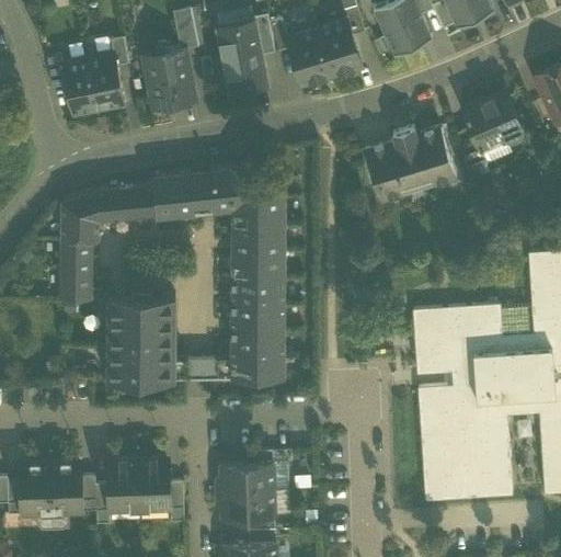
[(341,0),(347,20),(352,34),(364,31),(354,0),(341,0)]
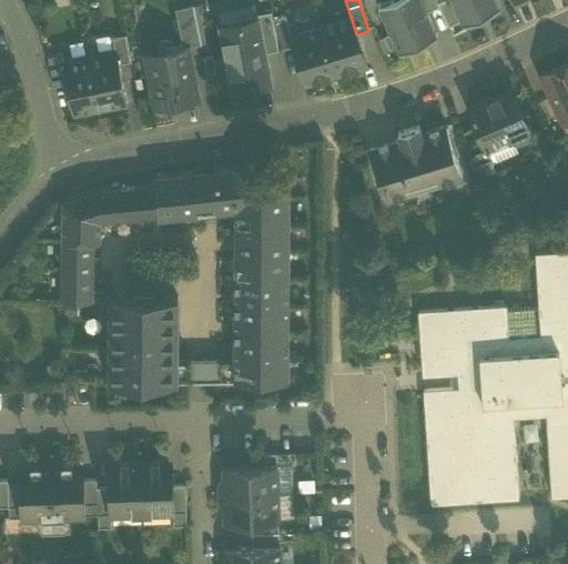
[(395,9),(391,0),(377,7),(381,14),(395,9)]
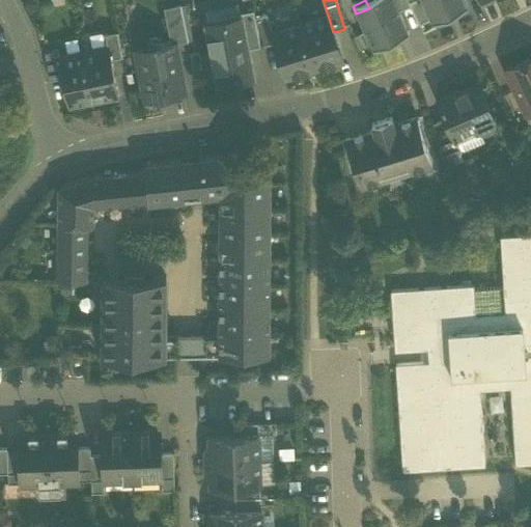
[(365,0),(369,8),(356,14),(373,52),(396,42),(394,35),(407,30),(399,12),(393,0),(365,0)]
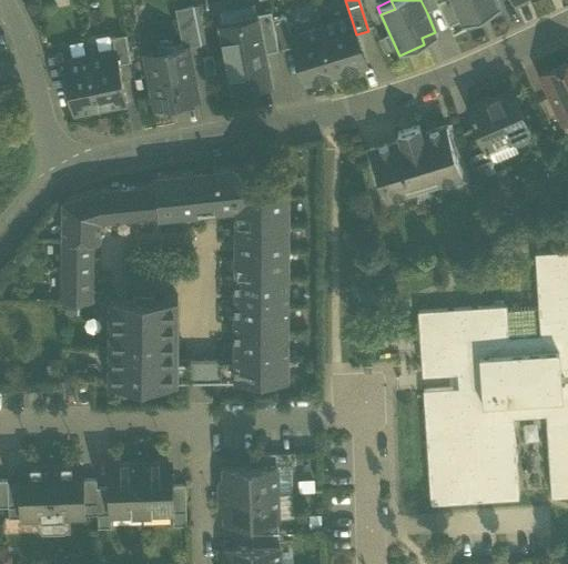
[(435,0),(421,0),(427,13),(439,8),(437,4),(435,0)]
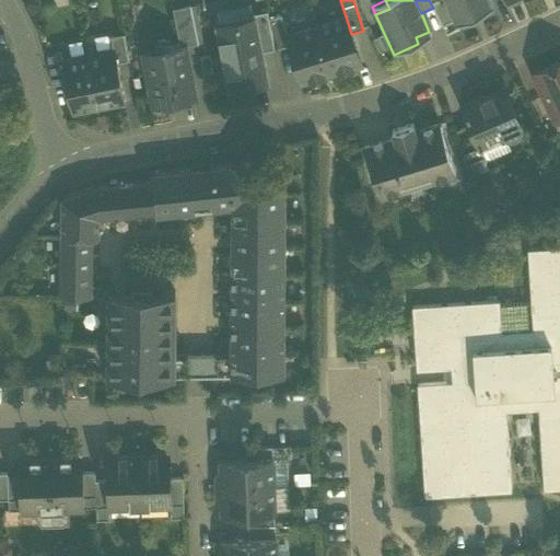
[(454,23),(443,0),(439,0),(431,4),(433,8),(442,27),(454,23)]
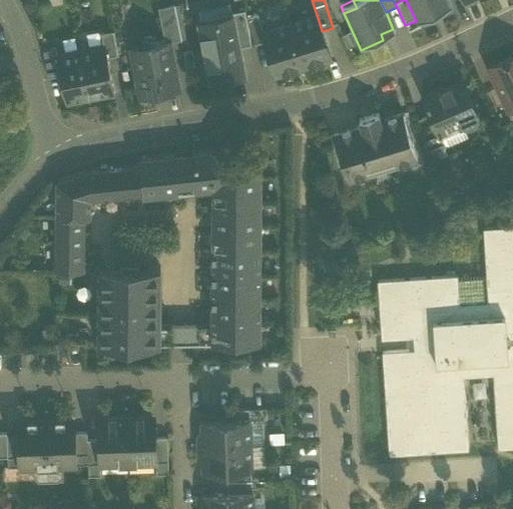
[(430,19),(441,14),(452,9),(448,0),(406,0),(416,21),(417,24),(430,19)]
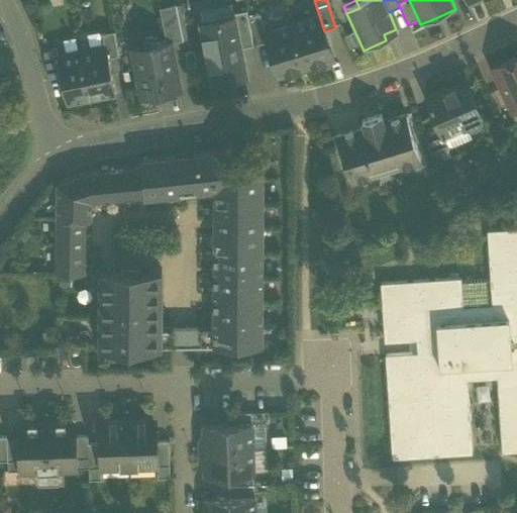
[(160,10),(167,45),(171,45),(183,42),(176,7),(160,10)]
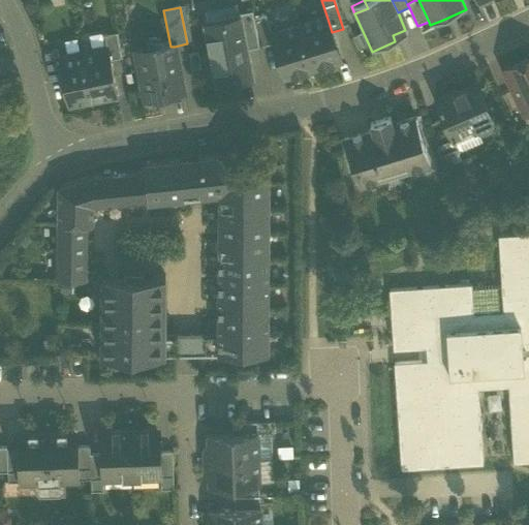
[(237,16),(238,20),(240,20),(246,52),(259,49),(252,12),(237,16)]
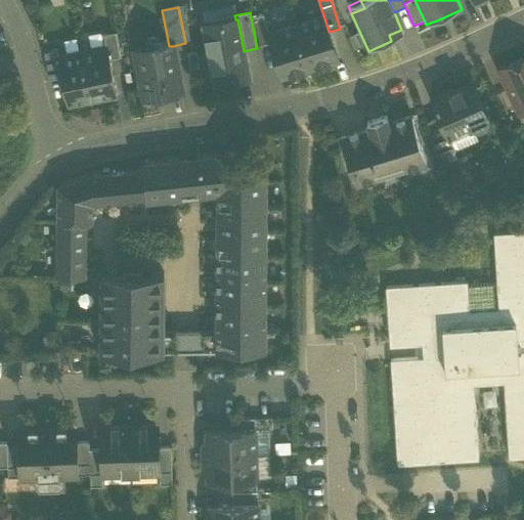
[(450,14),(439,19),(441,24),(452,19),(450,14)]
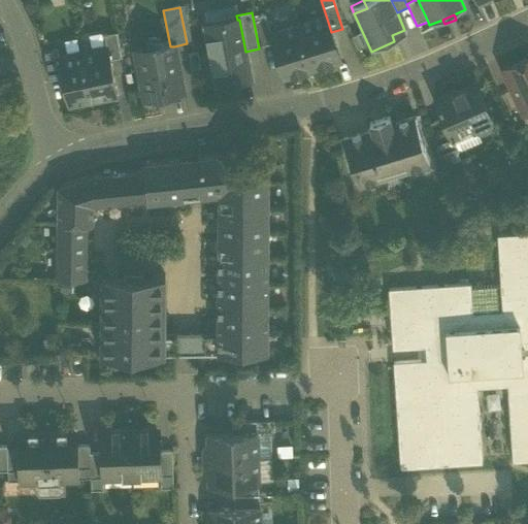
[(262,47),(273,44),(271,36),(265,17),(254,21),(262,47)]
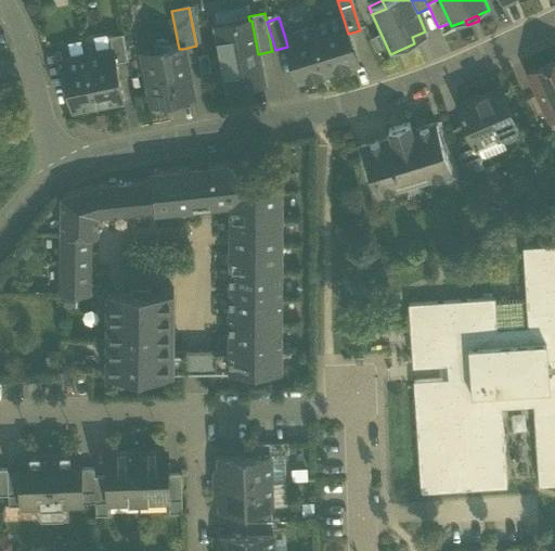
[(314,28),(328,75),(358,66),(348,34),(344,20),(314,28)]
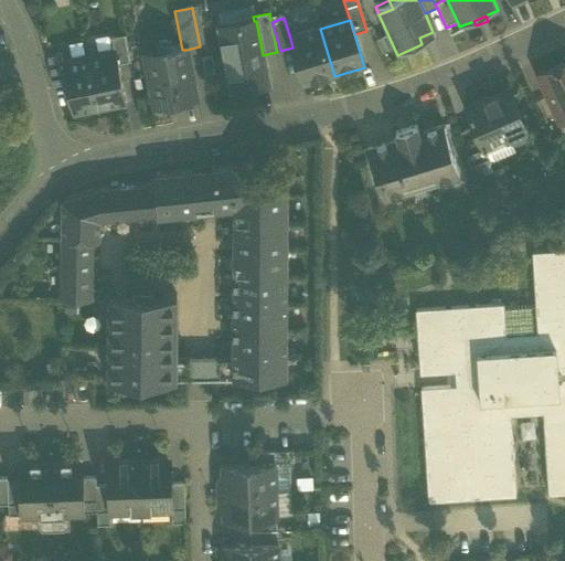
[(268,86),(263,55),(256,21),(254,21),(221,28),(234,93),(268,86)]
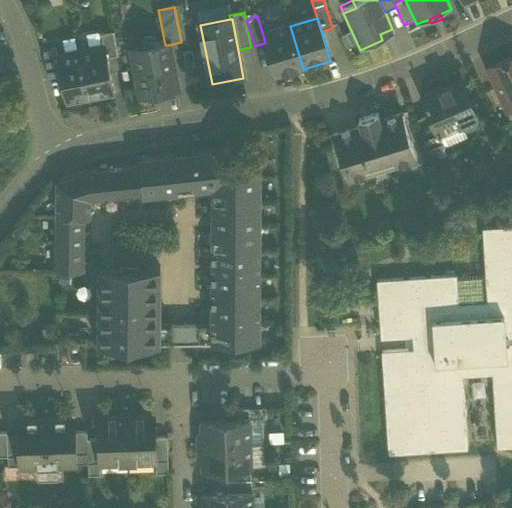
[(265,43),(276,77),(303,69),(290,26),(263,35),(265,43)]
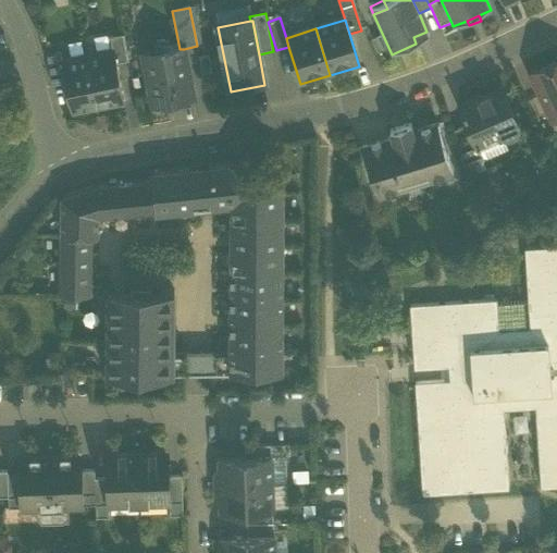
[(413,37),(416,44),(430,37),(426,32),(413,37)]
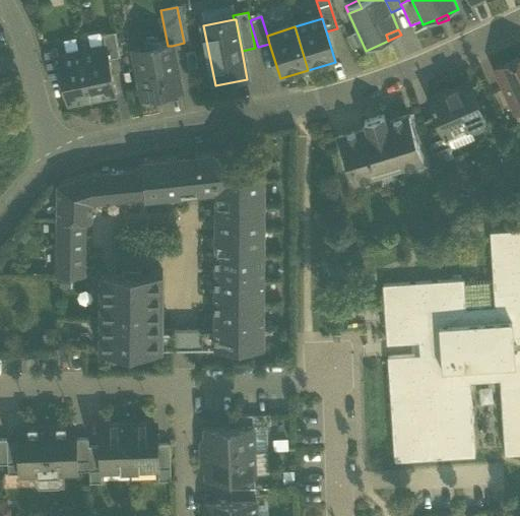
[(107,49),(109,60),(120,58),(116,34),(103,36),(106,49),(107,49)]
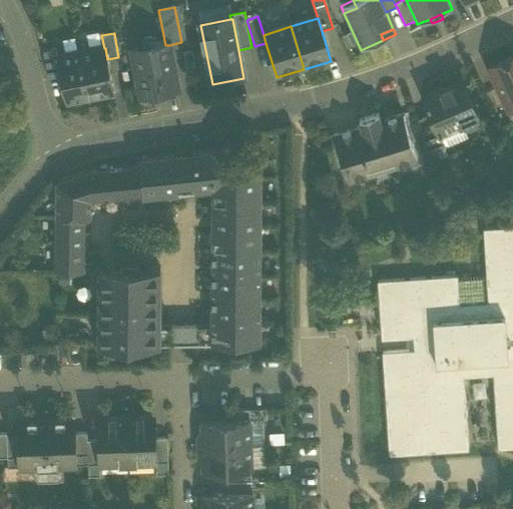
[(134,64),(141,99),(178,91),(169,45),(165,45),(152,48),(148,45),(142,46),(139,51),(135,51),(131,52),(134,64)]
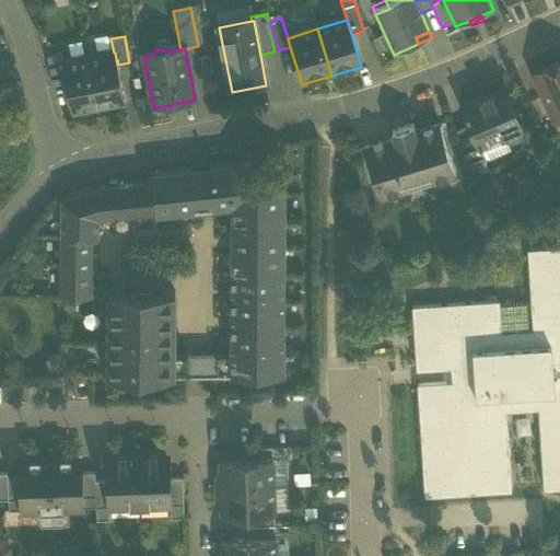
[(114,53),(89,58),(98,109),(125,104),(117,65),(115,53),(114,53)]
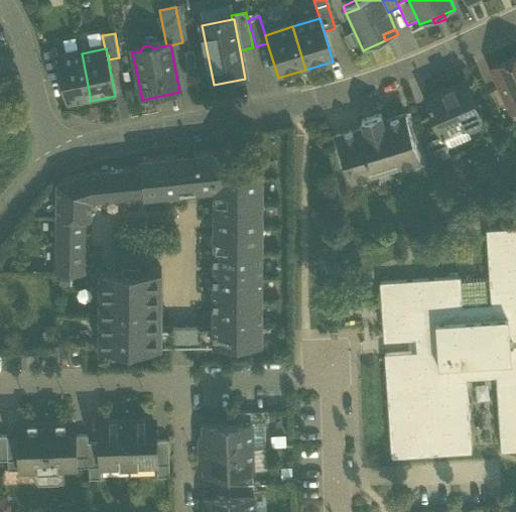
[(43,51),(49,81),(61,78),(57,58),(58,58),(56,49),(43,51)]
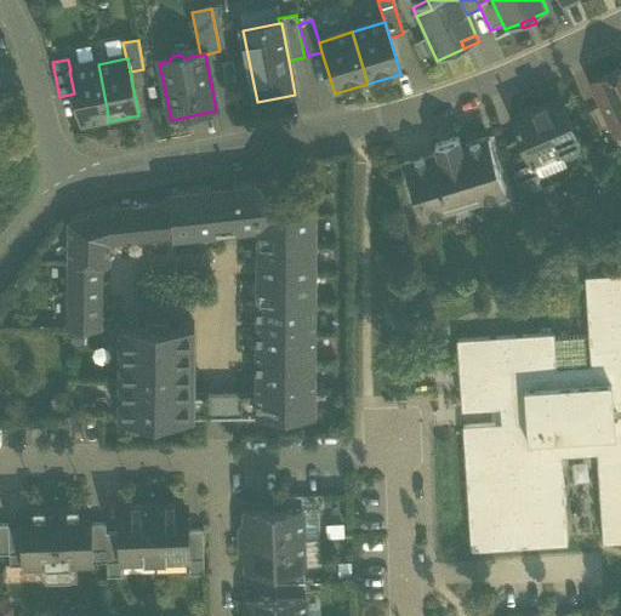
[(81,127),(109,121),(98,64),(70,70),(69,70),(74,93),(81,127)]
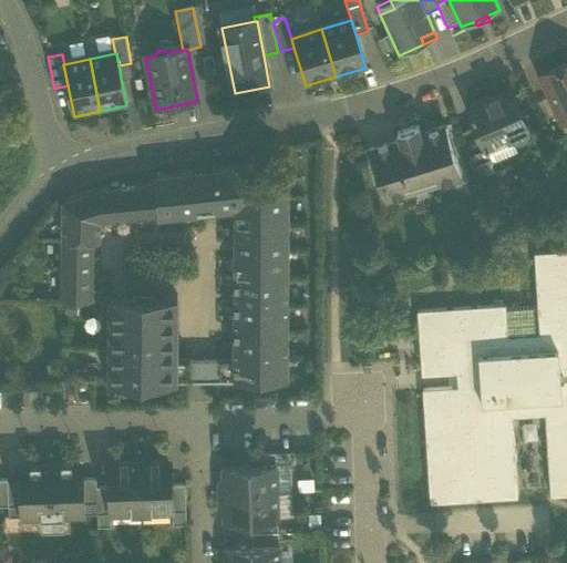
[(566,64),(540,78),(563,125),(564,125),(563,123),(566,120),(566,64)]
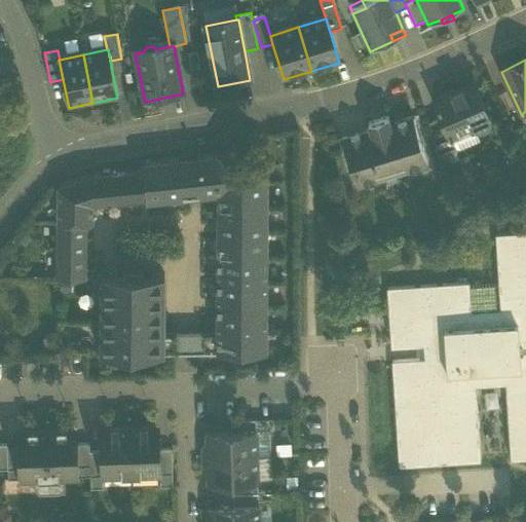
[(479,144),(473,129),(475,128),(481,131),(488,127),(490,122),(474,84),(434,102),(442,119),(451,141),(452,141),(457,153),(479,144)]
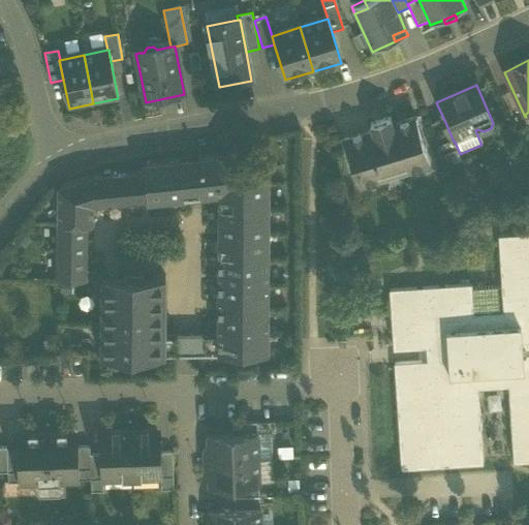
[(354,175),(359,190),(385,182),(382,174),(401,168),(403,177),(430,168),(415,121),(393,128),(391,120),(370,126),(373,134),(369,134),(377,160),(368,163),(370,170),(354,175)]
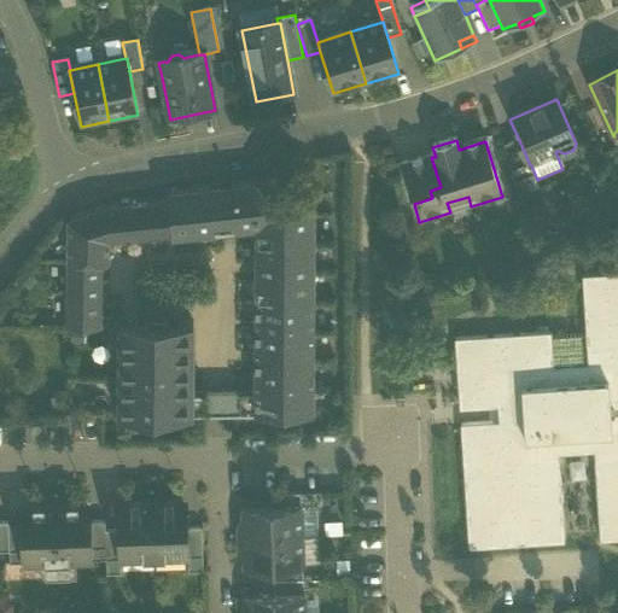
[(503,147),(516,190),(537,180),(531,165),(530,165),(519,140),(503,147)]
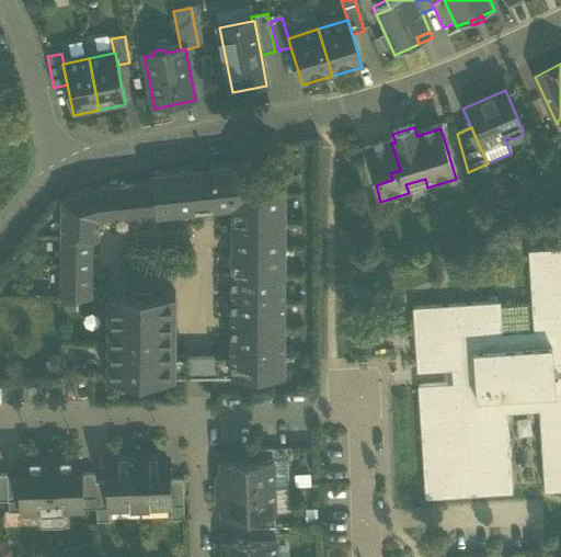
[(365,151),(376,185),(392,180),(390,173),(400,170),(391,143),(365,151)]
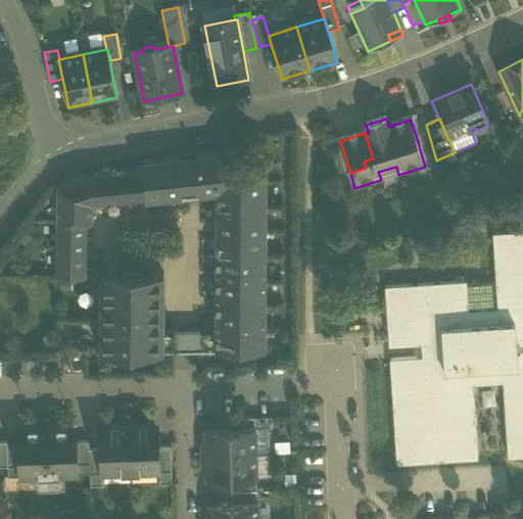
[(267,151),(217,157),(217,195),(217,333),(217,354),(266,352),(267,151)]
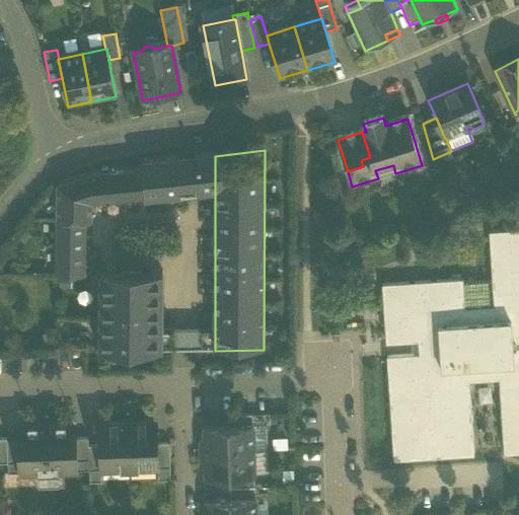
[(215,156),(195,158),(196,196),(215,194),(215,156)]
